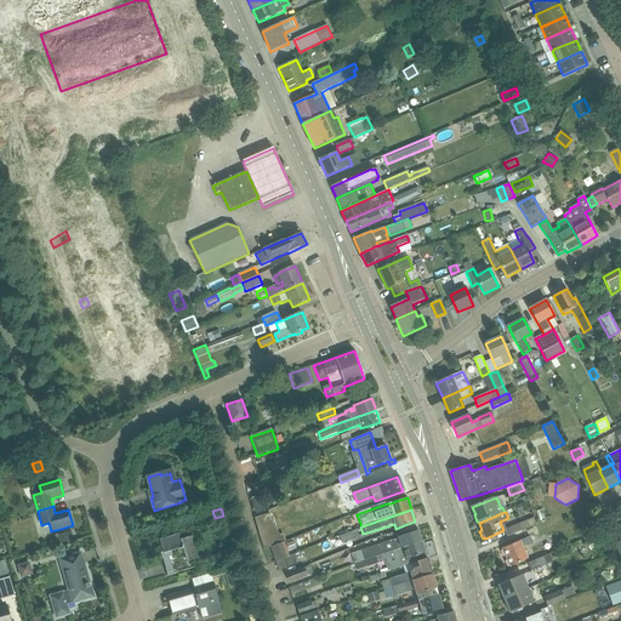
[(265,550),(271,547),(284,542),(286,542),(283,534),(279,535),(275,525),(274,527),(271,514),(255,519),(265,550)]
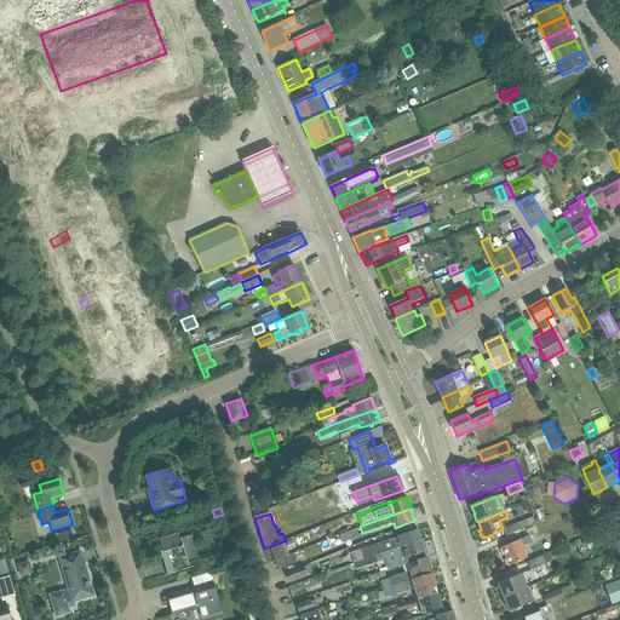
[(533,517),(518,523),(521,530),(534,526),(533,517)]
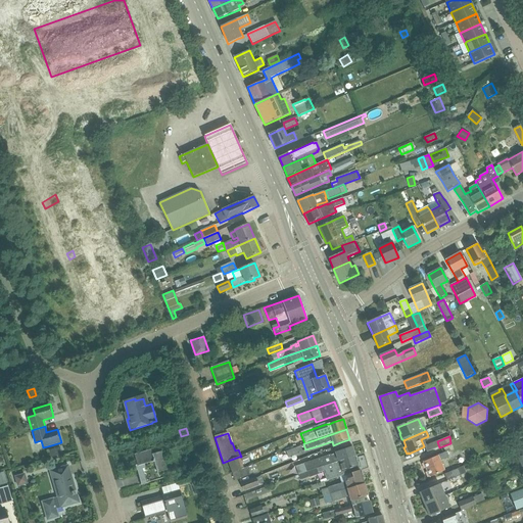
[(351,444),(342,447),(334,450),(335,454),(311,462),(303,464),(306,472),(317,469),(355,456),(351,444)]
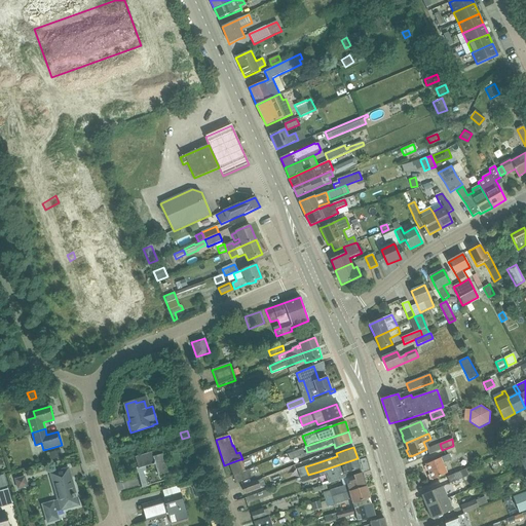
[(61,450),(48,454),(50,461),(63,457),(61,450)]
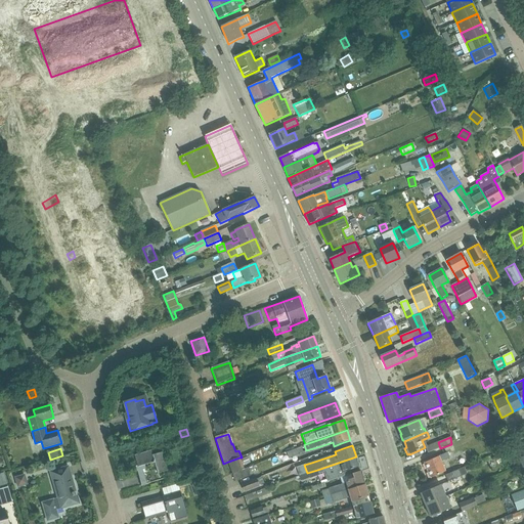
[(159,474),(168,471),(162,452),(153,455),(151,450),(134,455),(137,466),(135,467),(137,472),(142,470),(146,484),(141,486),(161,481),(159,474)]
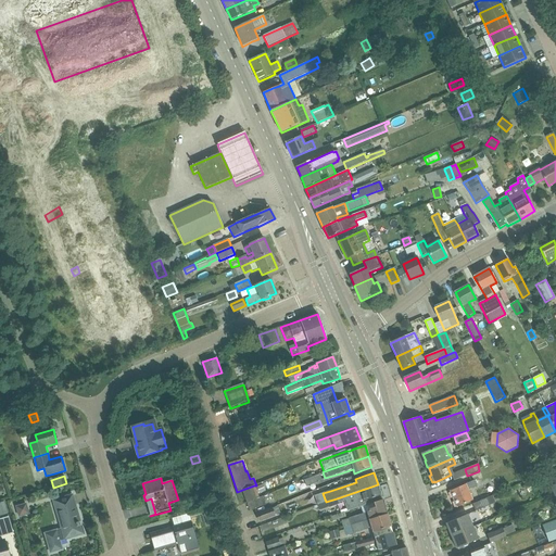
[(474,481),(459,488),(450,491),(456,507),(472,501),(467,490),(476,487),(474,481)]
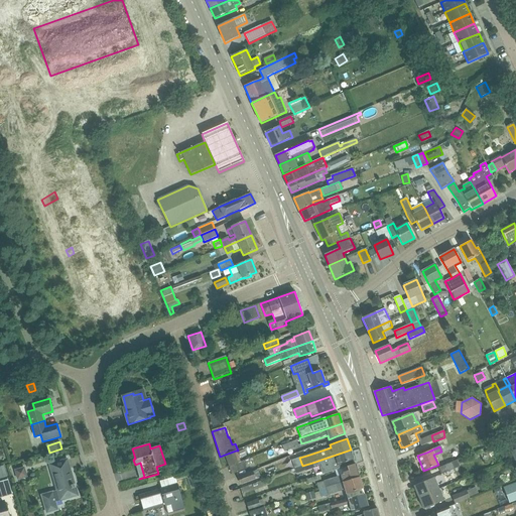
[(491,458),(498,454),(494,447),(488,452),(491,458)]
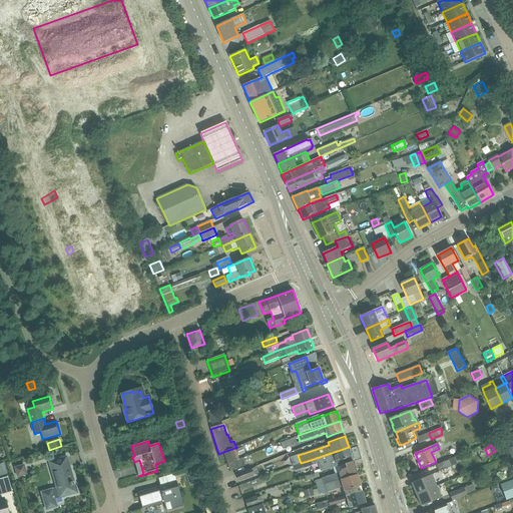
[(352,457),(349,447),(311,460),(312,464),(318,462),(319,465),(321,472),(323,471),(334,468),(344,464),(343,460),(352,457)]
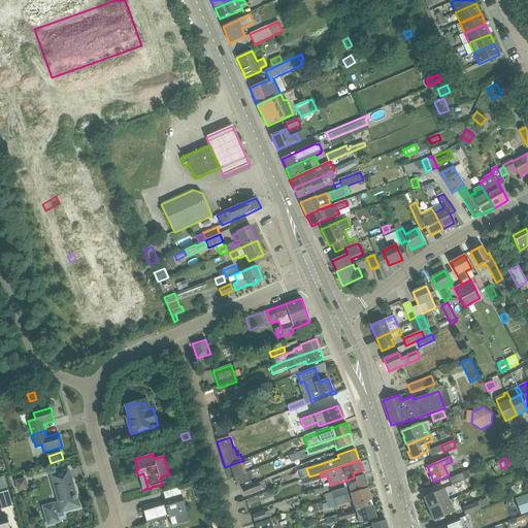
[(245,473),(241,461),(230,465),(234,477),(245,473)]
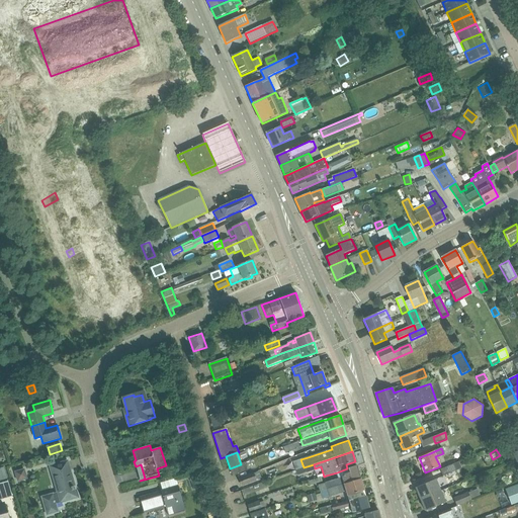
[(52,453),(45,455),(46,459),(49,458),(50,462),(54,461),(52,453)]
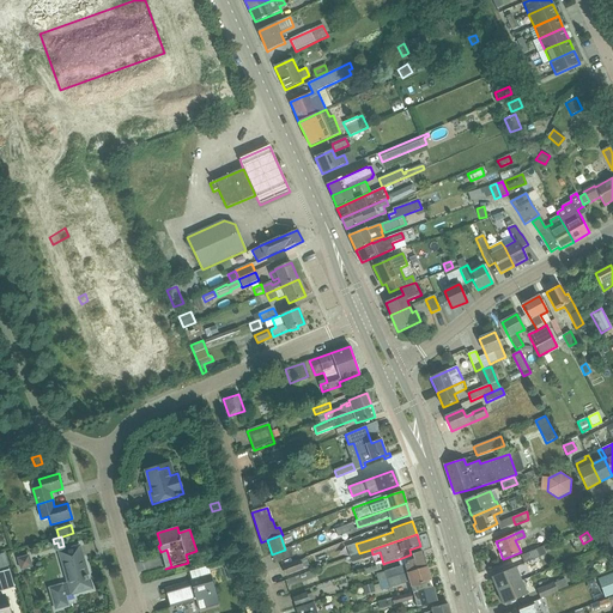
[(59,552),(68,583),(64,584),(64,583),(48,588),(55,612),(71,607),(67,596),(72,595),(91,589),(87,576),(86,576),(84,570),(86,569),(79,546),(59,552)]
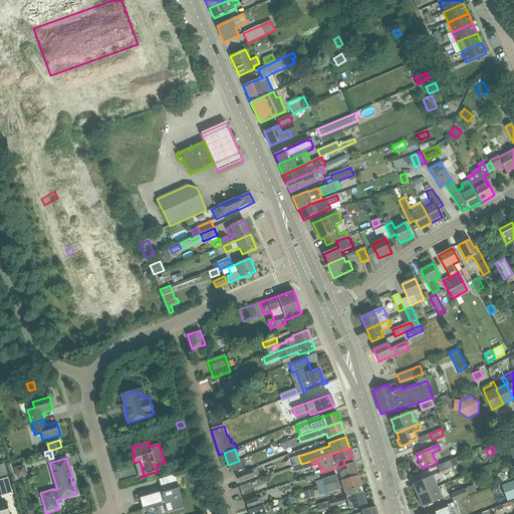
[(242,460),(239,461),(228,465),(231,472),(245,467),(242,460)]
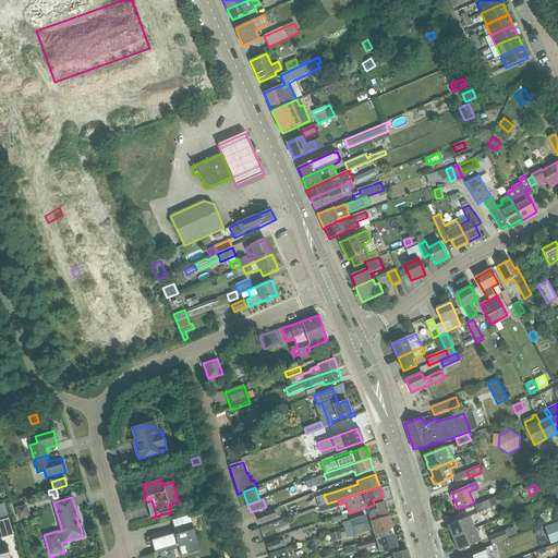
[(327,505),(318,507),(320,512),(330,509),(330,508),(339,505),(338,500),(327,504),(327,505)]
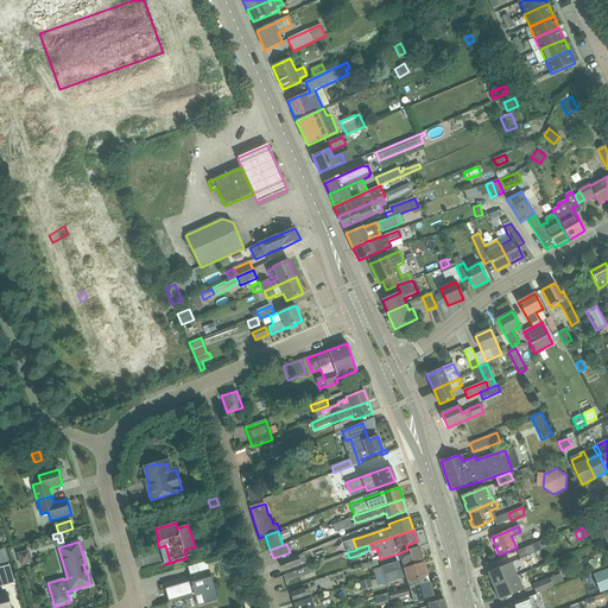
[(517,551),(520,559),(536,553),(532,545),(517,551)]
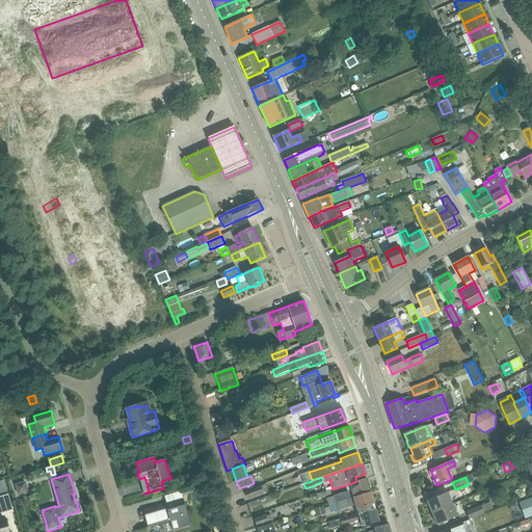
[(366,478),(356,481),(346,485),(348,493),(326,499),(328,505),(371,493),(366,478)]
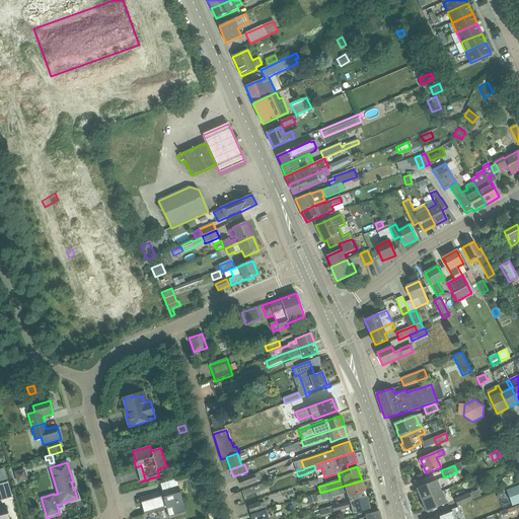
[(15,473),(17,483),(26,479),(24,471),(15,473)]
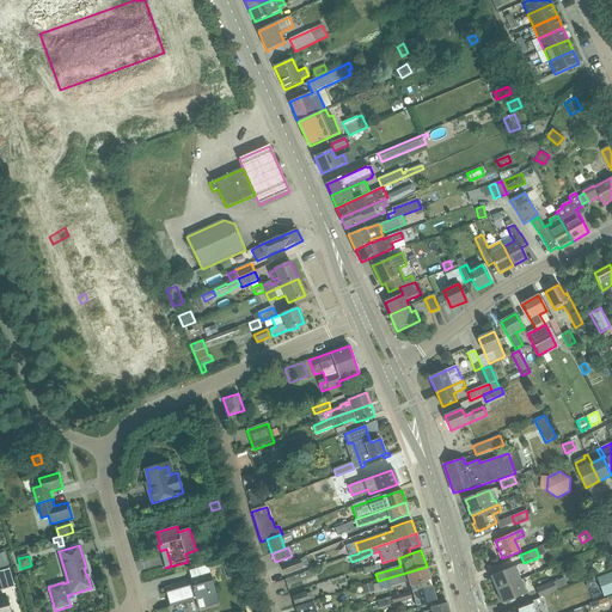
[(300,558),(281,565),(285,575),(304,568),(300,558)]
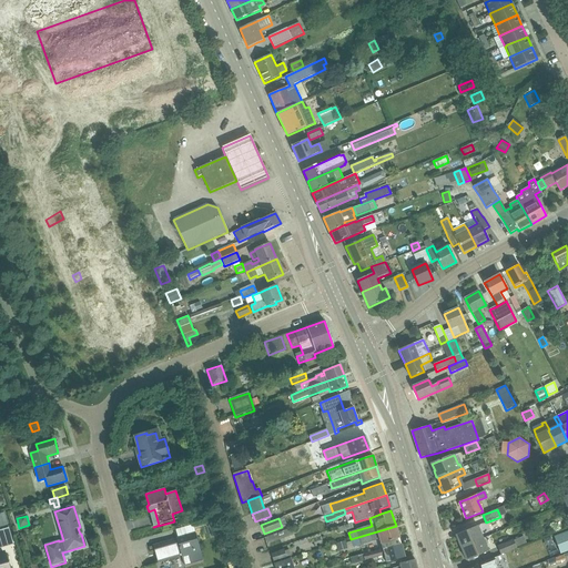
[(174,528),(176,535),(193,530),(192,524),(174,528)]
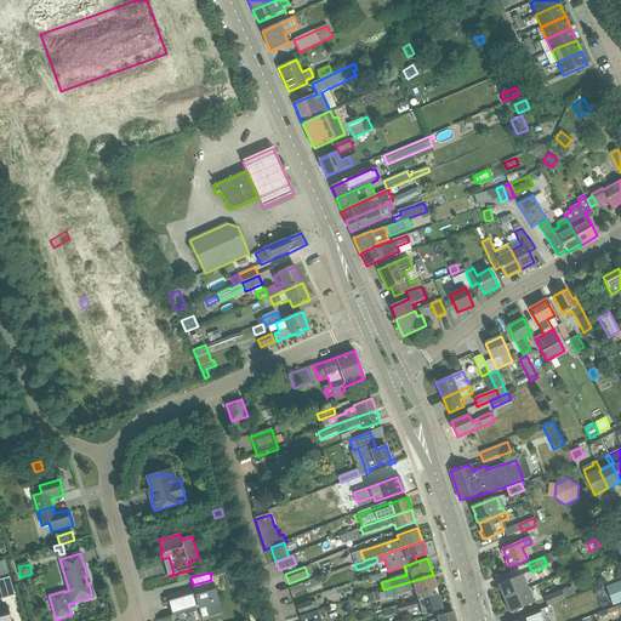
[(371,582),(386,577),(385,573),(370,577),(371,582)]
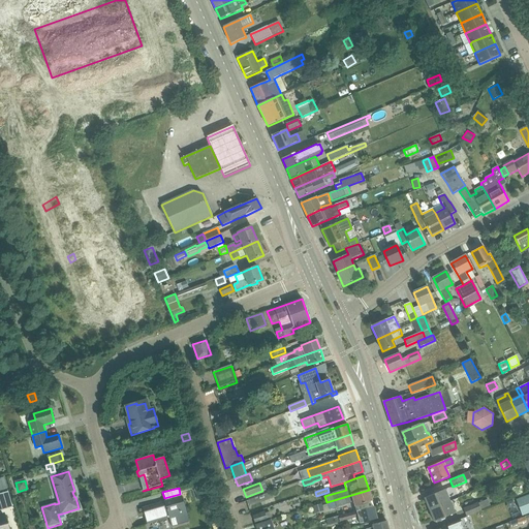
[(329,509),(336,507),(336,508),(353,503),(355,511),(373,506),(369,490),(327,502),(329,509)]
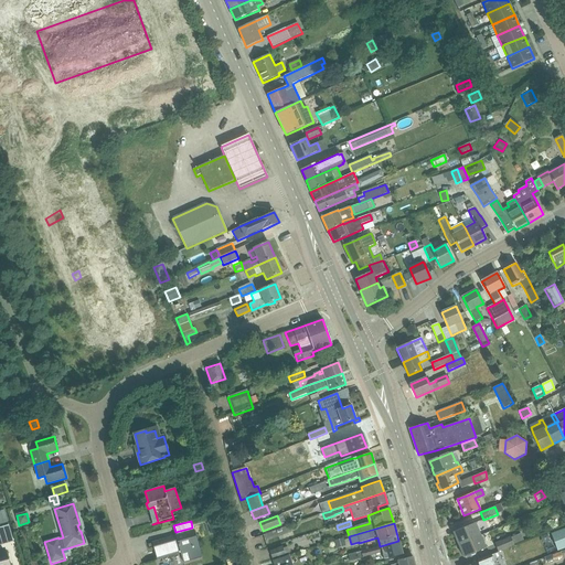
[(454,532),(458,545),(480,535),(475,523),(454,532)]
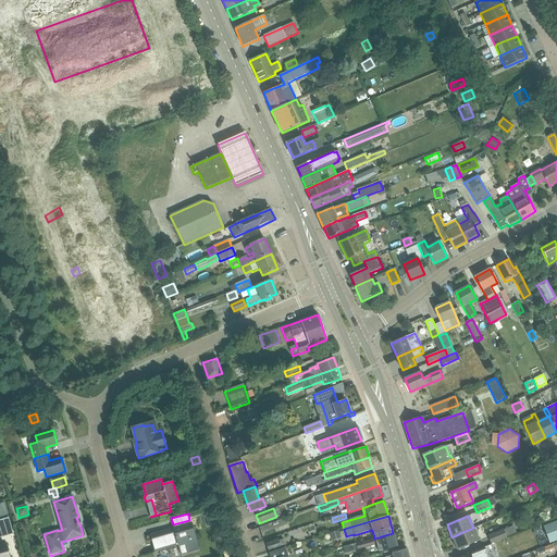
[(0,520),(0,537),(13,534),(9,518),(0,520)]
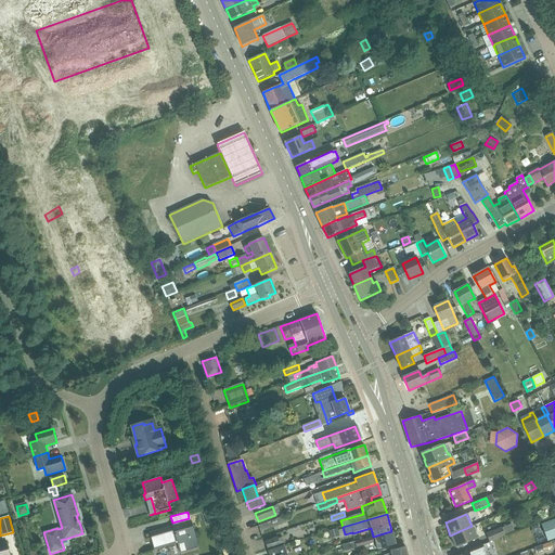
[(554,519),(541,525),(547,542),(554,539),(554,519)]
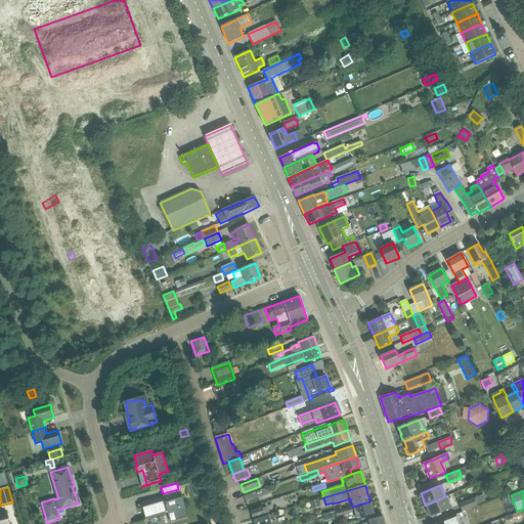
[(145,520),(167,514),(170,522),(187,517),(180,491),(141,503),(145,520)]
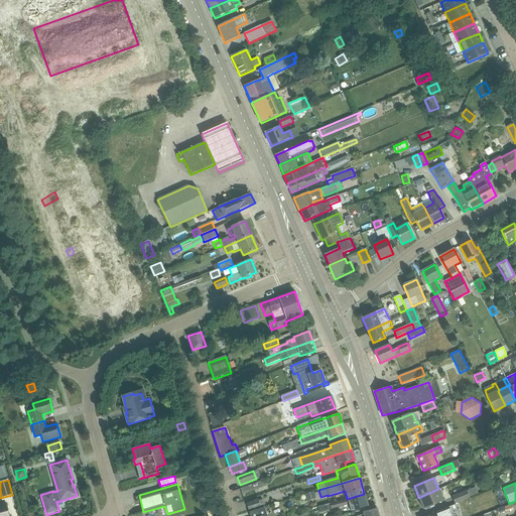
[(253,484),(240,489),(243,497),(256,492),(253,484)]
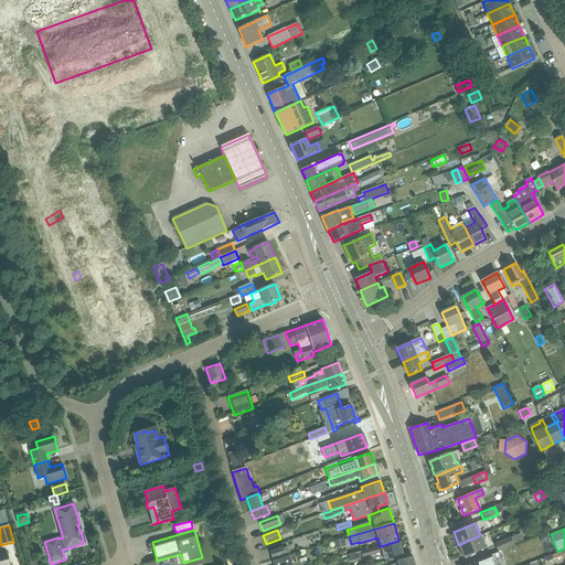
[(480,535),(458,545),(464,557),(486,548),(480,535)]
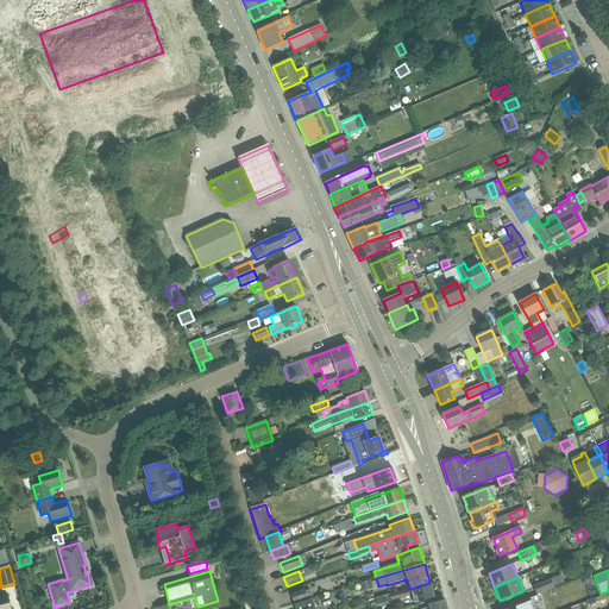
[(553,588),(560,584),(557,577),(550,581),(550,579),(533,586),(537,595),(553,588)]
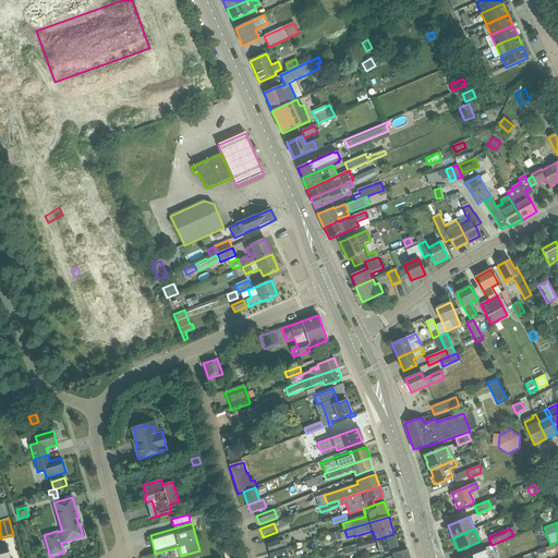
[(341,540),(339,532),(331,534),(334,542),(341,540)]
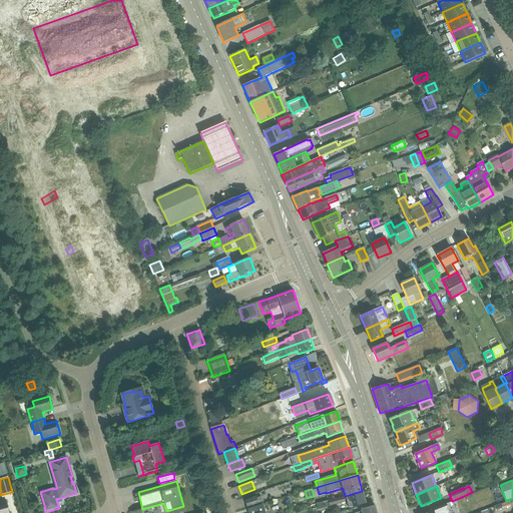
[(349,508),(356,506),(366,504),(362,491),(345,496),(328,500),(328,501),(317,504),(318,510),(329,507),(347,502),(349,508)]
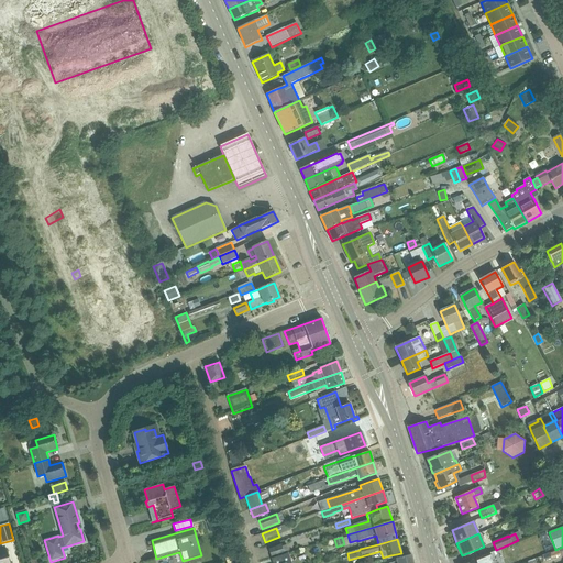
[(282,545),(279,547),(268,550),(272,558),(284,553),(282,545)]
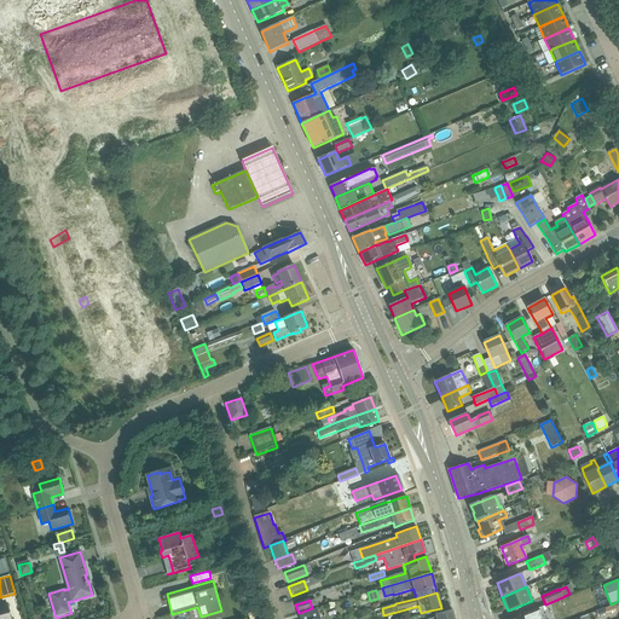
[(319,618),(317,608),(310,611),(299,614),(300,618),(319,618)]
